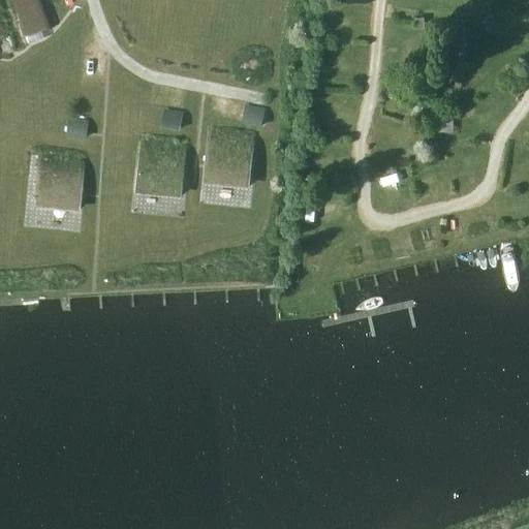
[(52,26),(42,0),(11,0),(24,35),(52,26)]
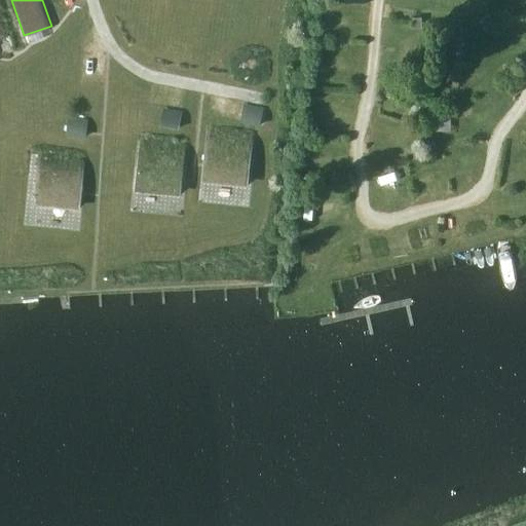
[(422,29),(421,19),(412,19),(413,29),(422,29)]
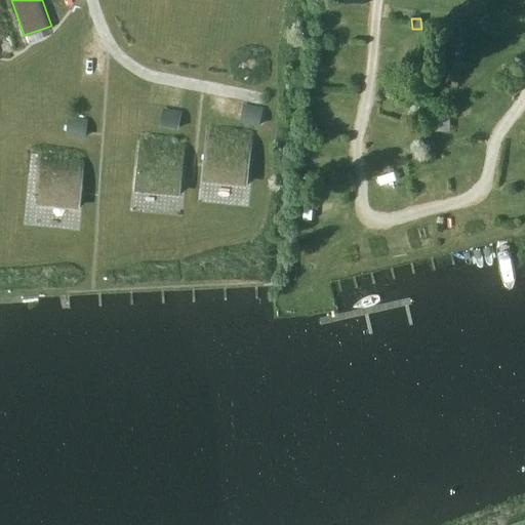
[(463,46),(462,19),(449,19),(450,46),(463,46)]
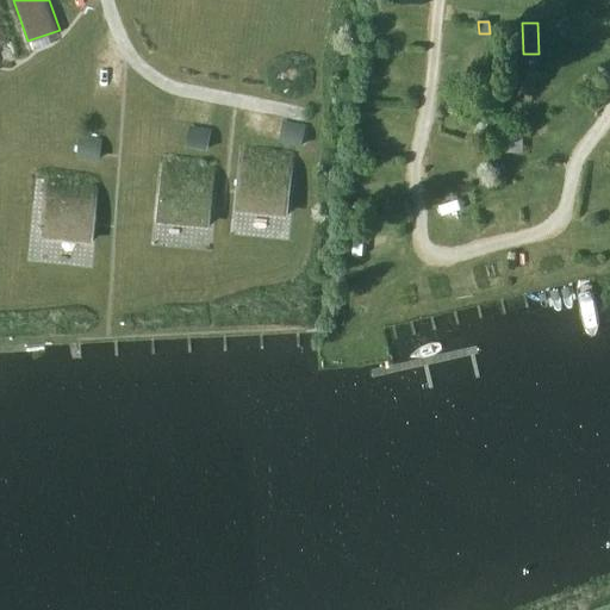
[(300,145),(304,128),(284,124),(280,142),(300,145)]
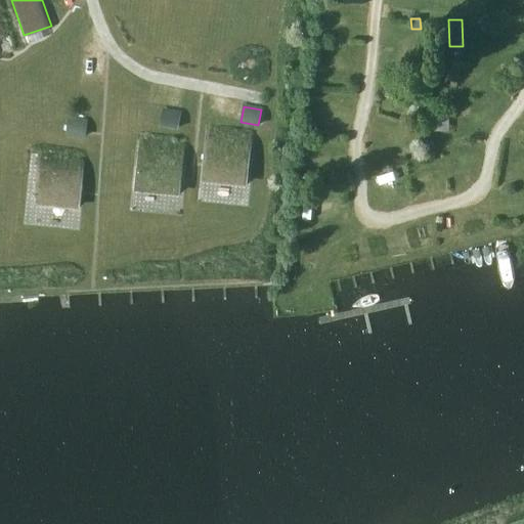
[(177,128),(180,111),(162,107),(159,125),(177,128)]
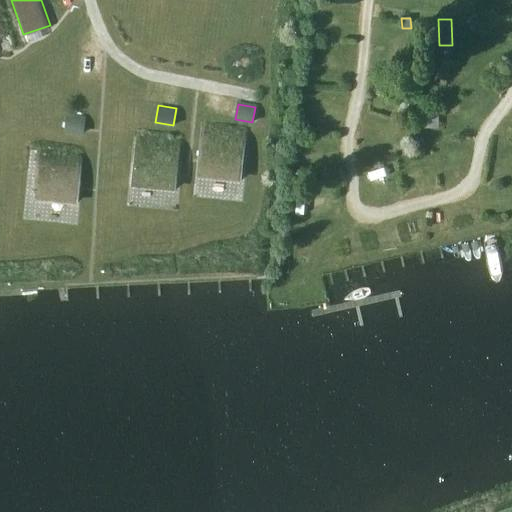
[(81,134),(83,119),(66,116),(63,131),(81,134)]
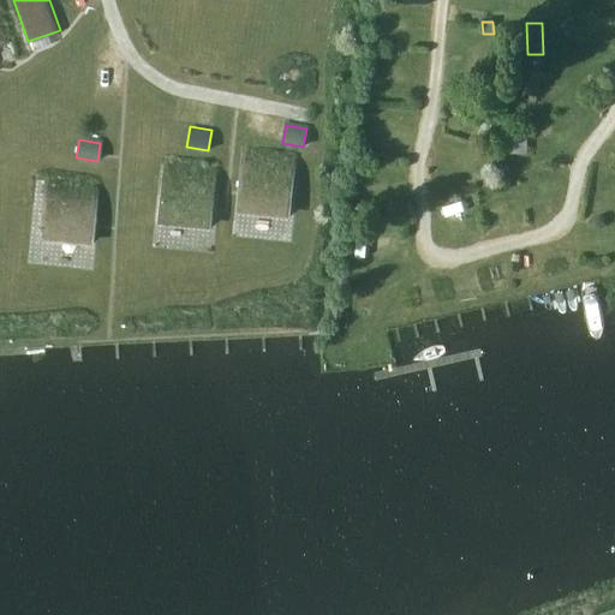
[(244,153),(237,214),(256,215),(256,207),(272,208),(270,216),(288,219),(294,157),(244,153)]
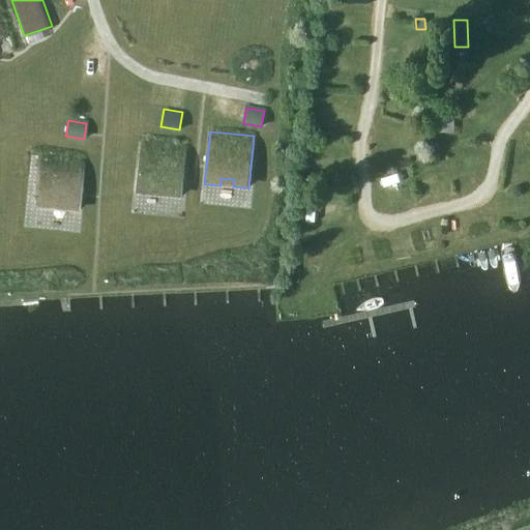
[(142,141),(137,194),(152,195),(153,187),(166,189),(166,197),(181,198),(186,145),(142,141)]
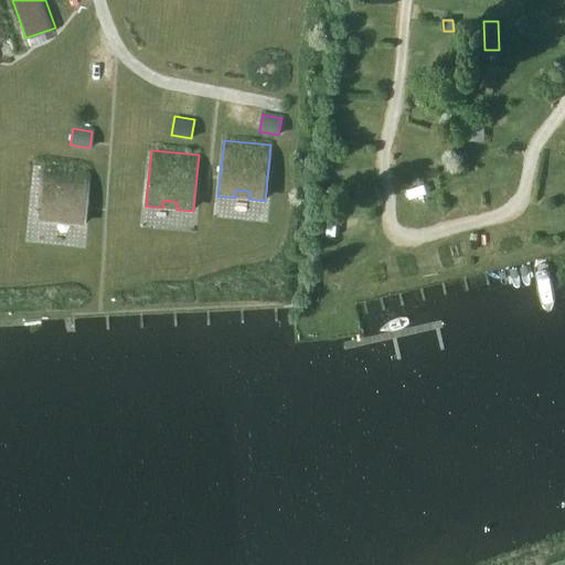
[(41,166),(35,222),(52,223),(53,215),(66,217),(65,225),(83,226),(88,170),(41,166)]
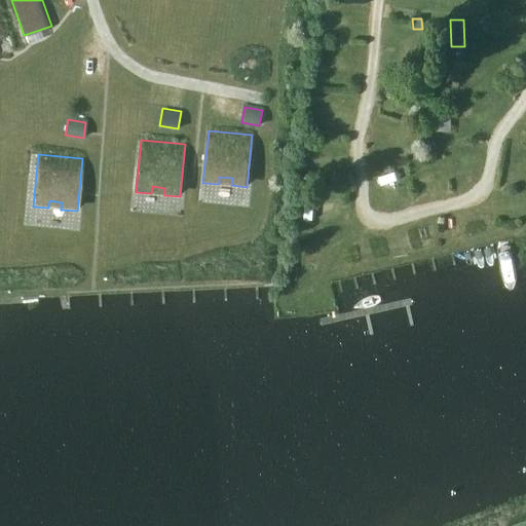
[(294,257),(286,256),(284,271),(293,271),(294,257)]
